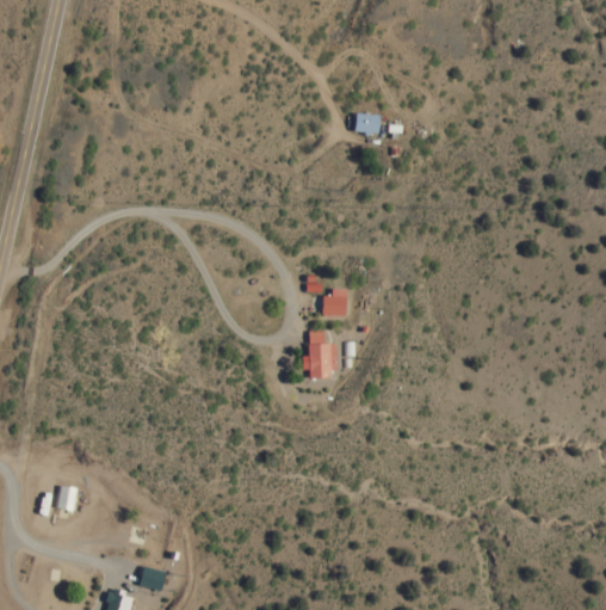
[(356,131),(379,133),(381,114),(357,112),(356,131)]
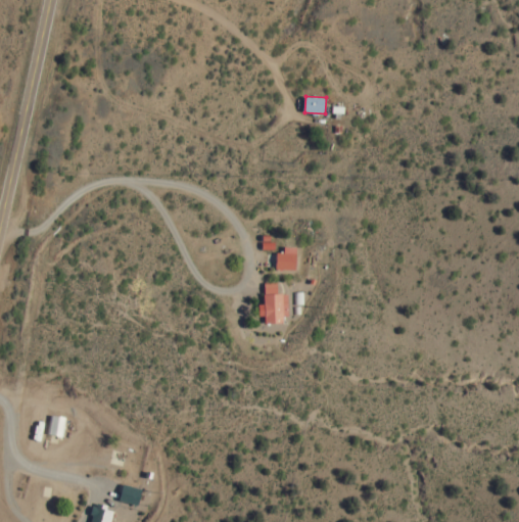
[(297,270),(297,246),(285,246),(285,252),(277,252),(277,270),(297,270)]
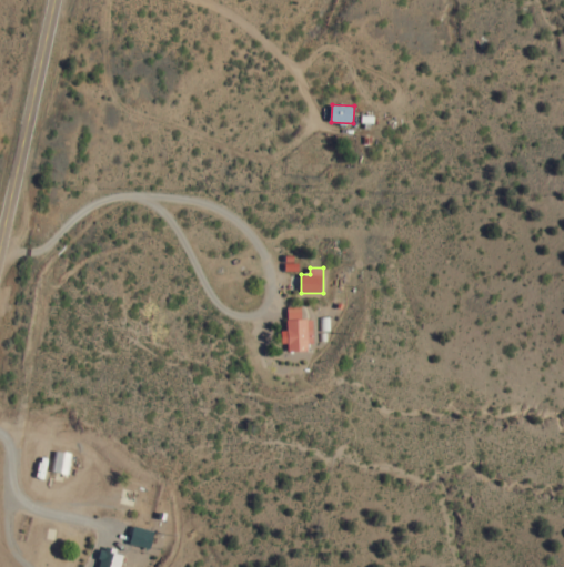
[(289,351),(313,350),(312,319),(303,319),(302,307),(288,307),(289,330),(282,331),(282,343),(289,343),(289,351)]
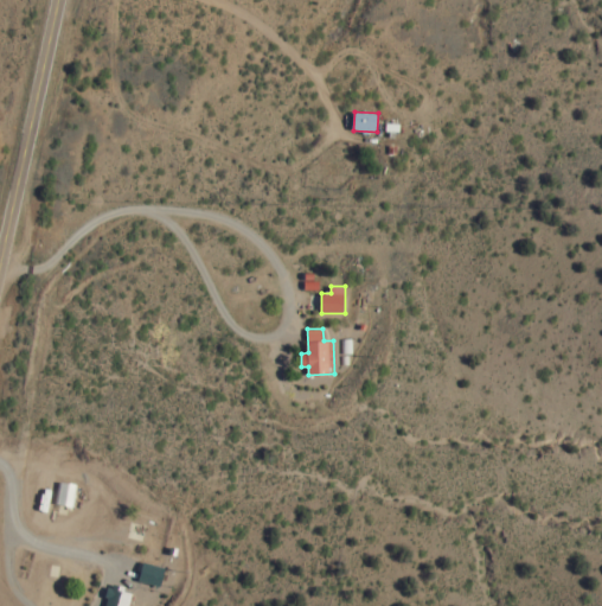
[(58,504),(76,505),(77,483),(59,482),(58,504)]
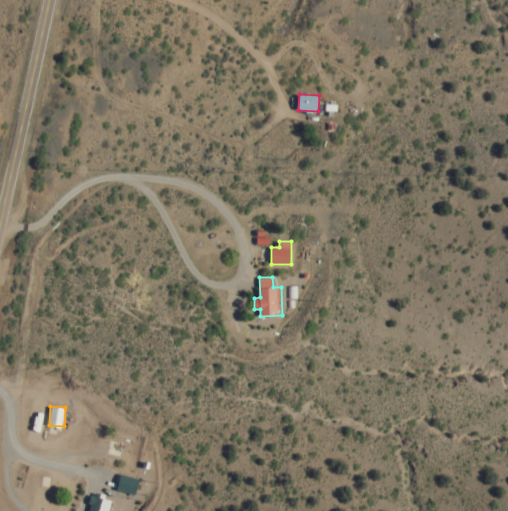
[(117,490),(136,494),(139,478),(121,474),(117,490)]
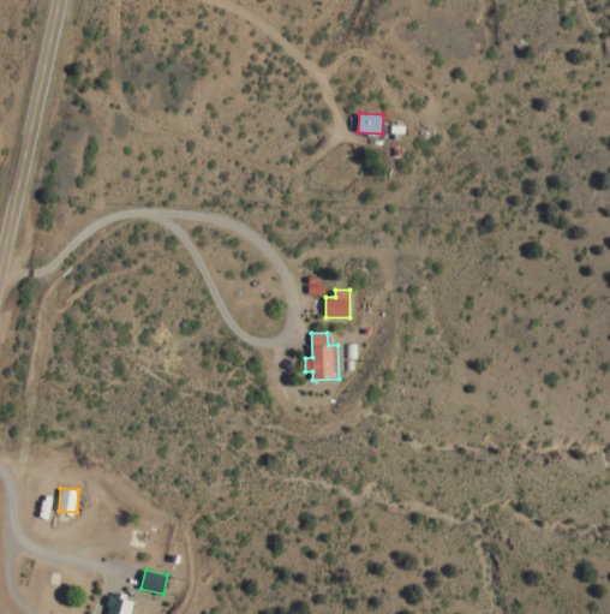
[(130,613),(135,602),(112,595),(106,613),(130,613)]
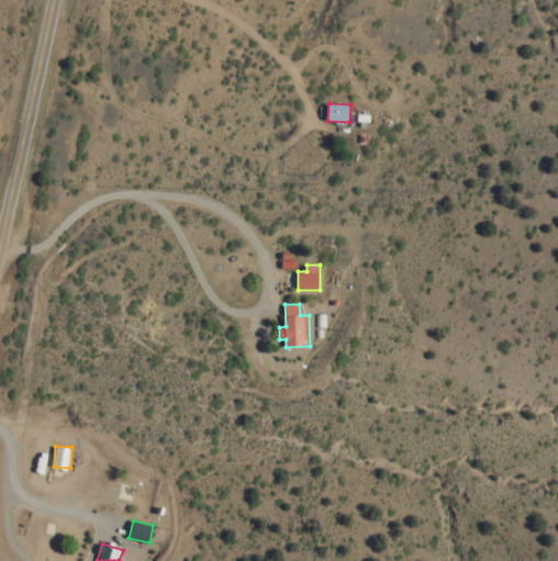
All buildings are outlined.
